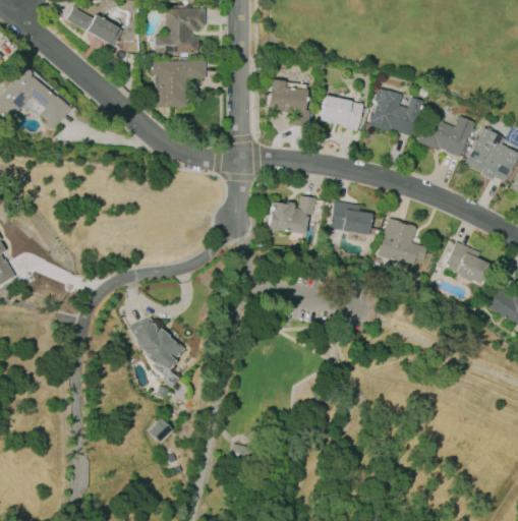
[(74,7),(94,18),(96,14),(120,27),(119,29),(123,31),(115,46),(67,19),(74,7)]
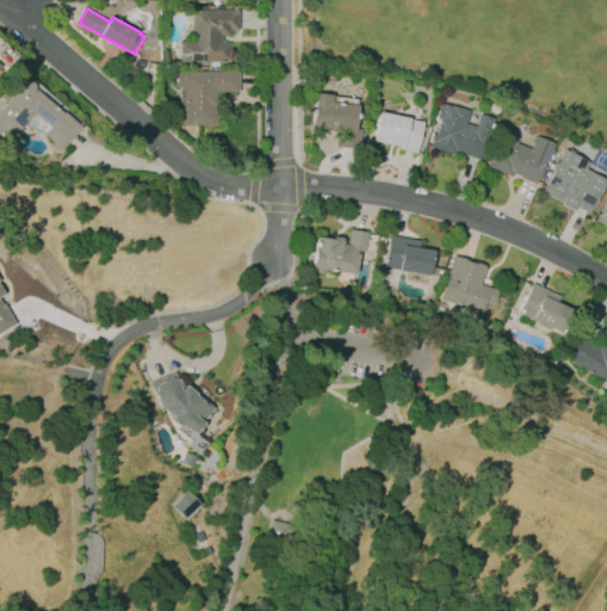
[(194,11),(240,10),(241,30),(233,30),(233,35),(225,36),(225,42),(233,42),(233,62),(184,62),(184,42),(196,42),(194,11)]
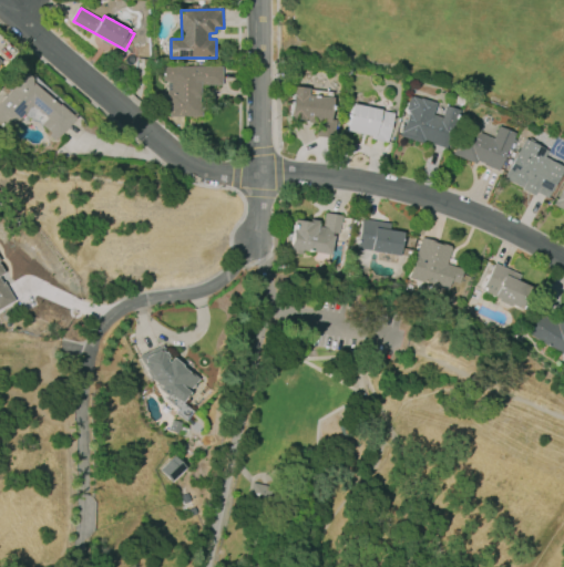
[(165,66),(224,65),(225,85),(204,85),(204,115),(172,116),(172,104),(171,104),(170,81),(165,81),(165,66)]
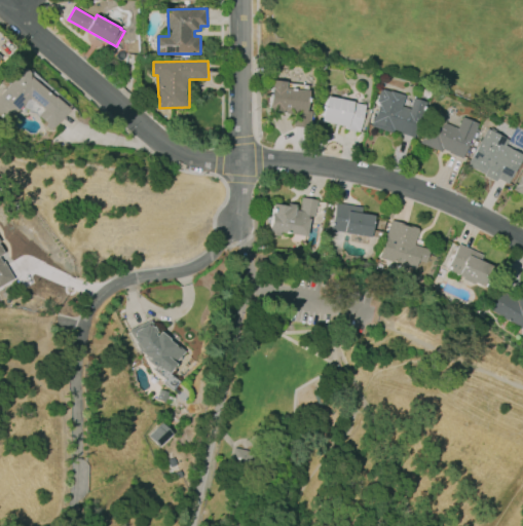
[(19,68),(25,67),(31,72),(31,75),(55,97),(57,96),(72,109),(57,128),(40,115),(45,109),(32,98),(17,115),(12,110),(4,119),(0,115),(0,97),(15,80),(14,72),(19,68)]
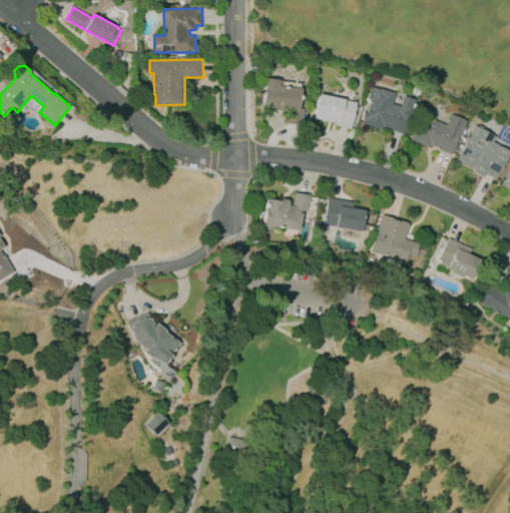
[(268,79),(303,83),(300,107),(306,107),(304,124),(288,122),(289,110),(291,111),(291,109),(287,108),(287,111),(280,110),(281,107),(277,106),(277,108),(265,107),(268,79)]
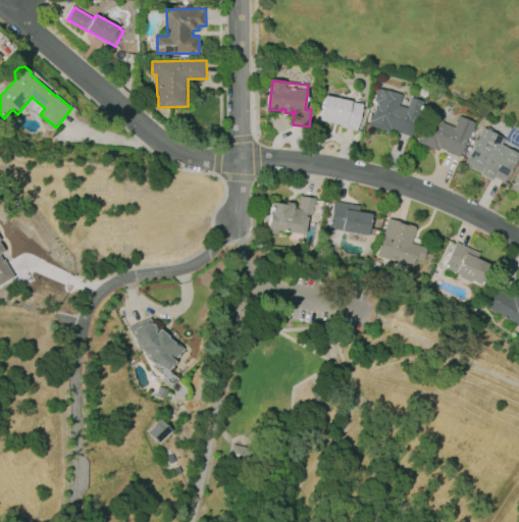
[(411,97),(423,101),(413,136),(392,128),(392,131),(370,124),(377,101),(374,100),(378,87),(403,94),(400,104),(408,107),(411,97)]
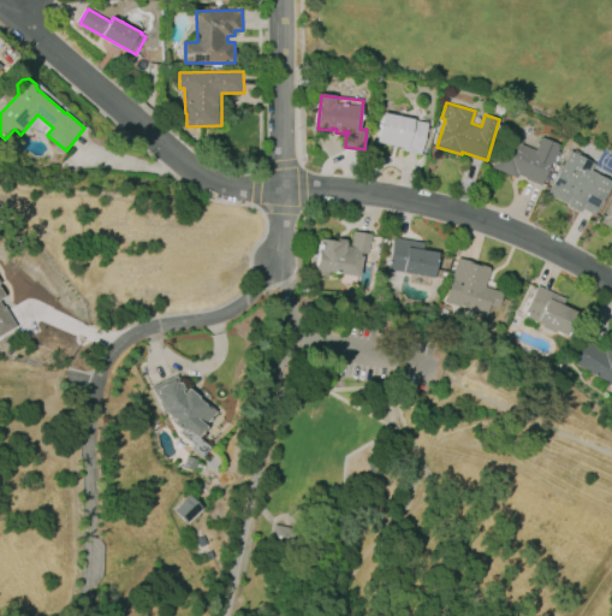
[(384,112),(429,122),(423,154),(405,152),(406,147),(379,141),(384,112)]
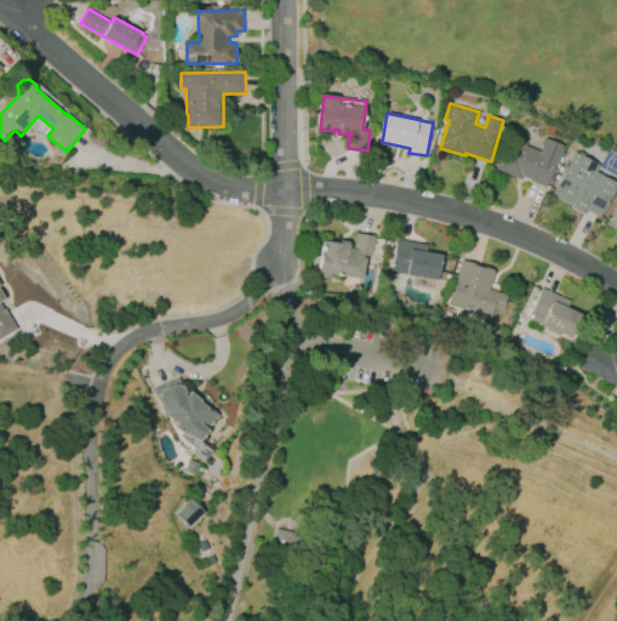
[(547,138),(564,144),(548,187),(529,181),(530,177),(524,176),(523,178),(498,169),(512,132),(529,138),(526,146),(542,152),(547,138)]
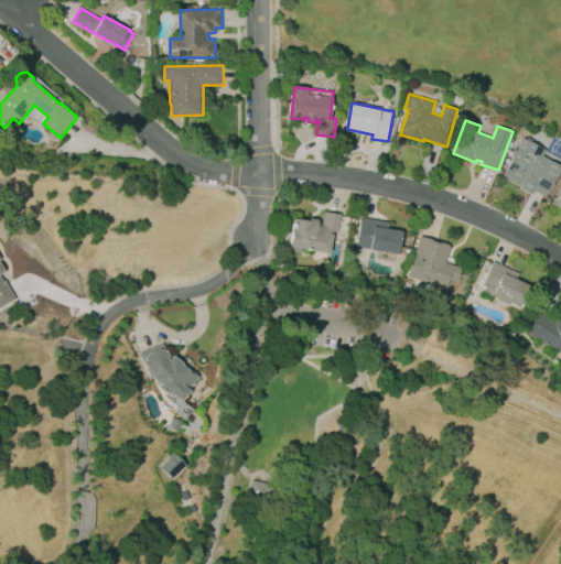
[(524,136),(548,148),(545,154),(560,162),(560,171),(548,197),(535,191),(533,194),(521,188),(522,186),(503,176),(524,136)]
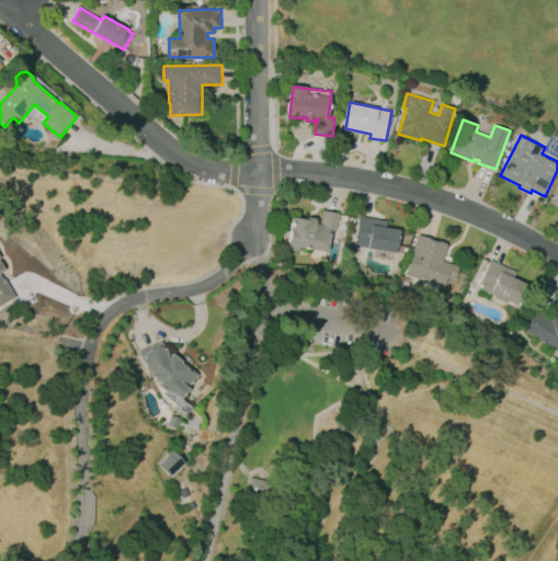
[(323,209),(341,213),(339,231),(332,230),(329,252),(303,248),(303,252),(288,250),(294,217),(309,219),(309,216),(319,217),(318,222),(321,224),(323,209)]
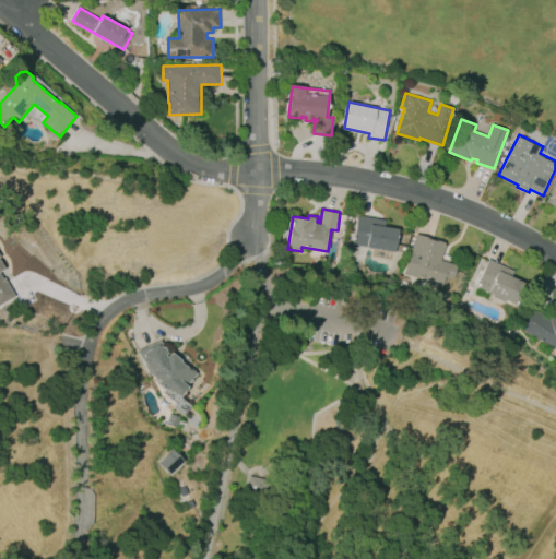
[(358,214),(387,218),(386,226),(399,228),(395,251),(366,247),(367,245),(354,242),(358,214)]
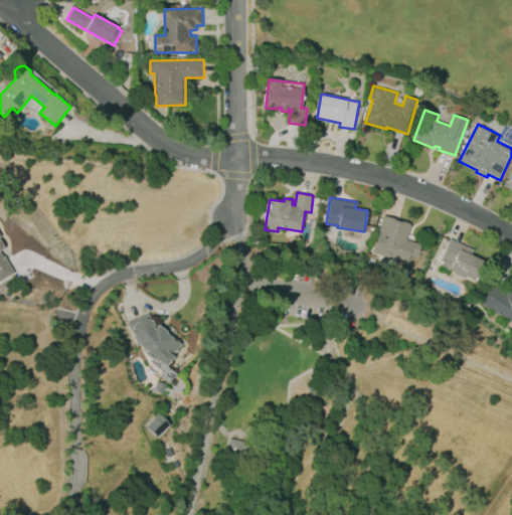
[(384,214),(412,222),(407,238),(422,242),(418,256),(411,254),(409,262),(374,251),(384,214)]
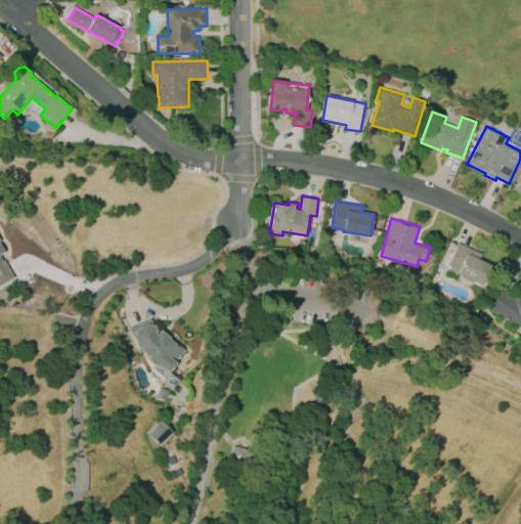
[(0,237),(1,239),(0,239),(0,242),(5,251),(0,254),(5,262),(7,261),(15,276),(0,286),(0,237)]
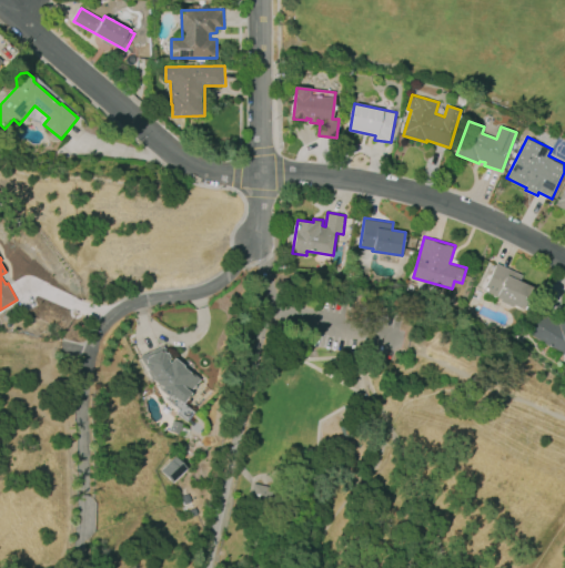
[(497,263),(524,274),(521,281),(534,287),(524,310),(496,297),(497,295),(485,291),(497,263)]
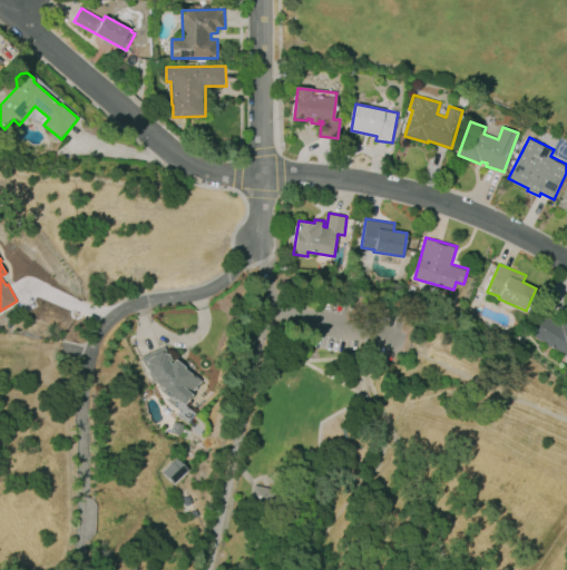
[(566,355),(533,334),(545,314),(563,325),(566,318),(566,355)]
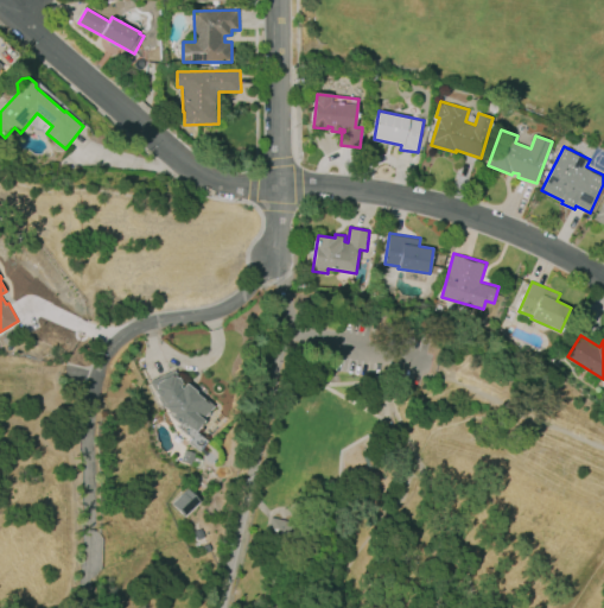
[(177,369),(185,385),(188,382),(215,405),(199,432),(166,407),(153,381),(177,369)]
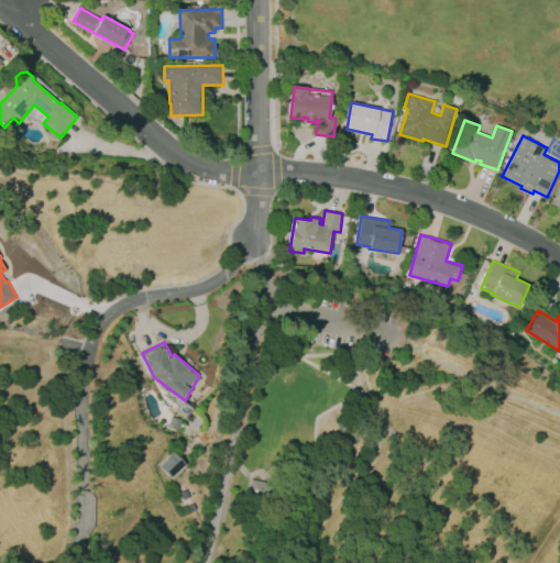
[(174,416),(184,419),(180,429),(171,426),(174,416)]
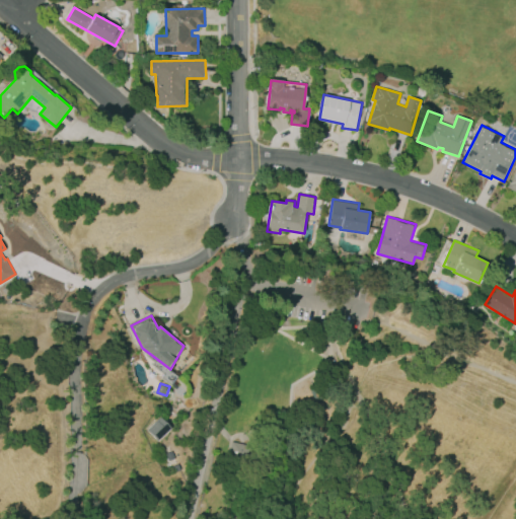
[(172,427),(160,416),(148,428),(159,439),(172,427)]
